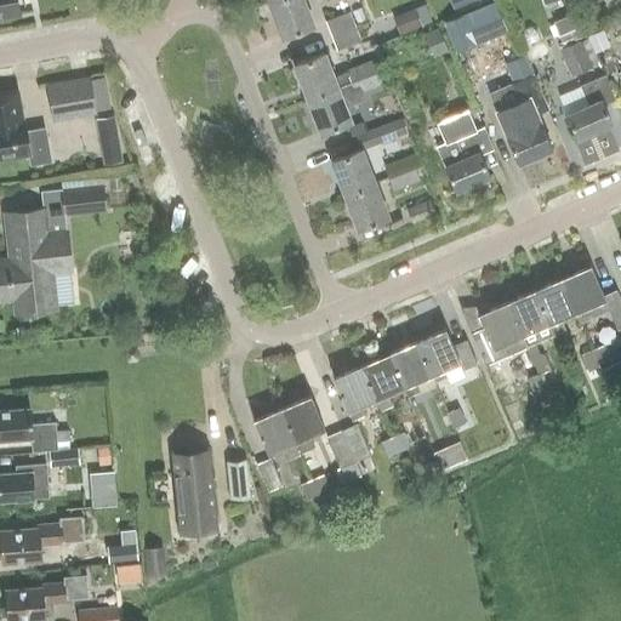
[(0,0),(0,17),(18,15),(16,0),(0,0)]
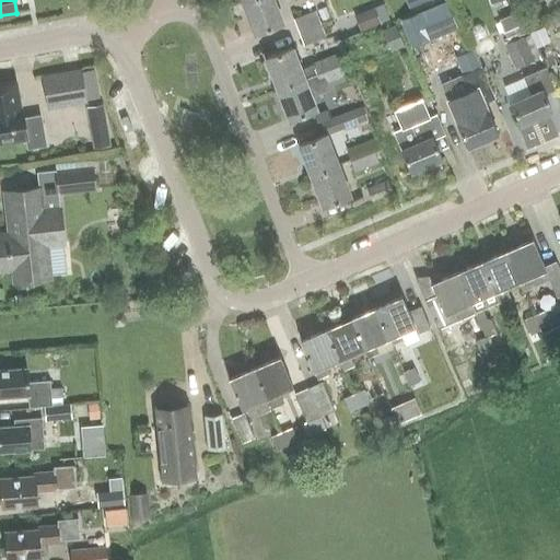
[(272,0),(246,0),(242,2),(254,34),(282,23),(272,0)]
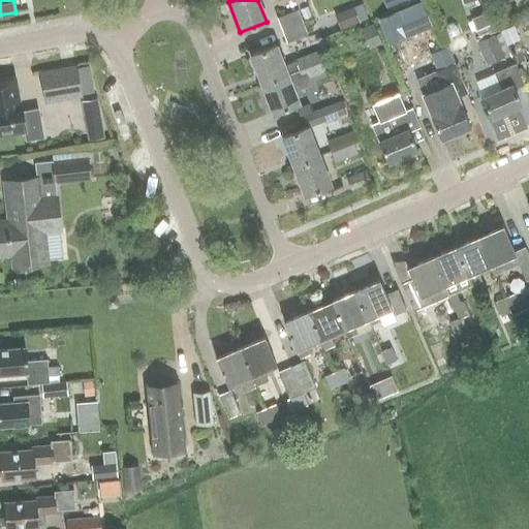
[(279,31),(300,23),(294,9),(274,18),(279,31)]
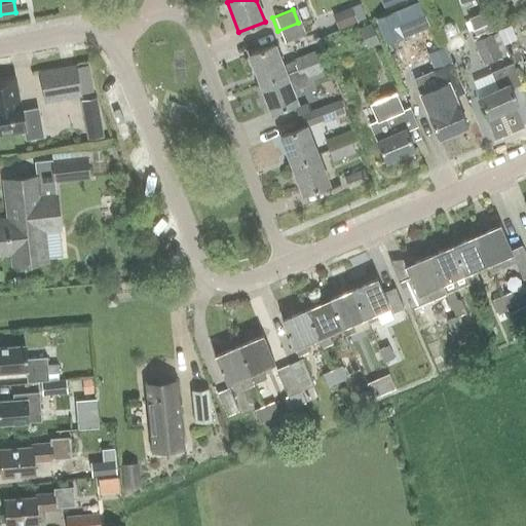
[(391,9),(374,16),(386,47),(404,39),(391,9)]
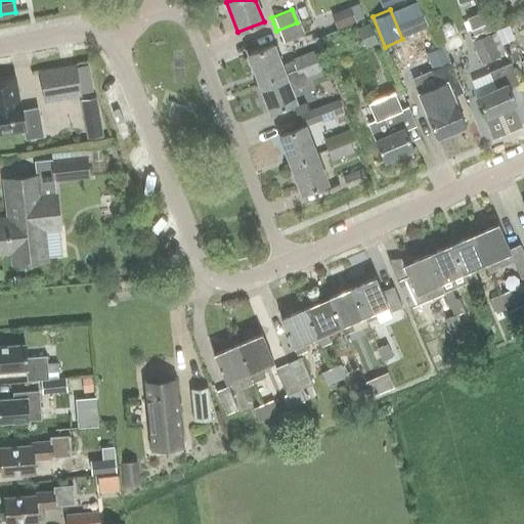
[(472,30),(482,25),(487,23),(482,11),(466,18),(472,30)]
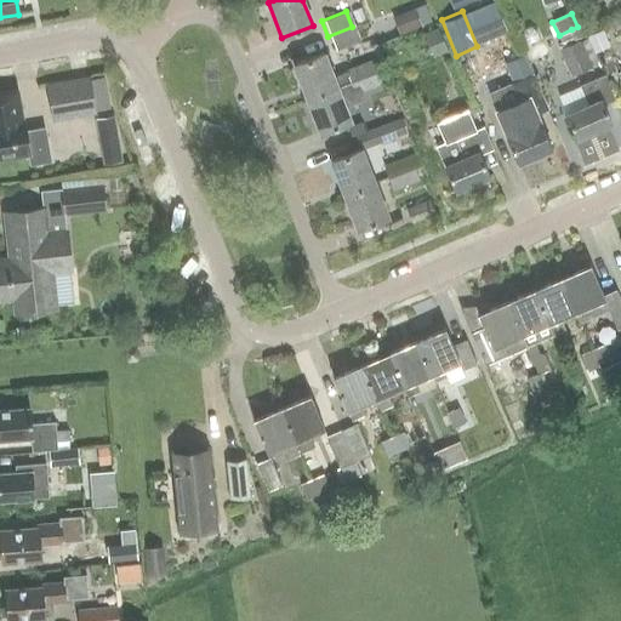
[(357,40),(353,29),(352,27),(328,36),(334,50),(357,40)]
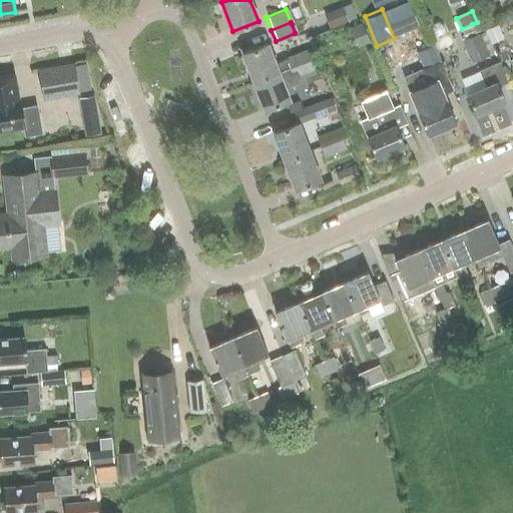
[(369,42),(360,22),(348,27),(357,47),(369,42)]
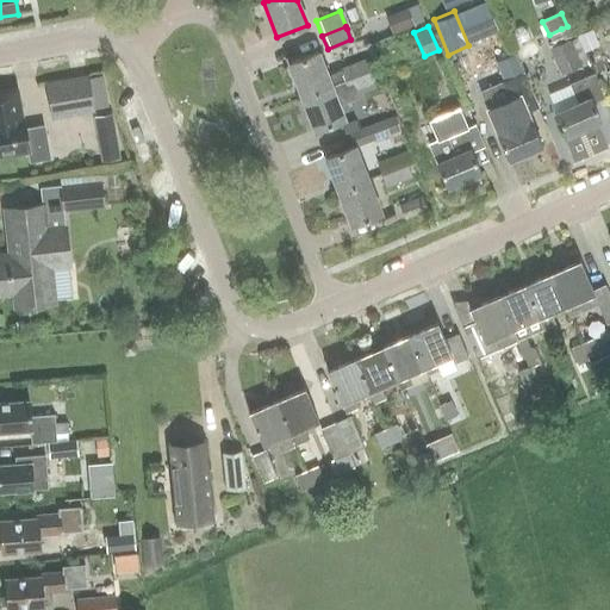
[(574,37),(567,41),(561,29),(549,35),(554,47),(551,49),(562,75),(586,63),(574,37)]
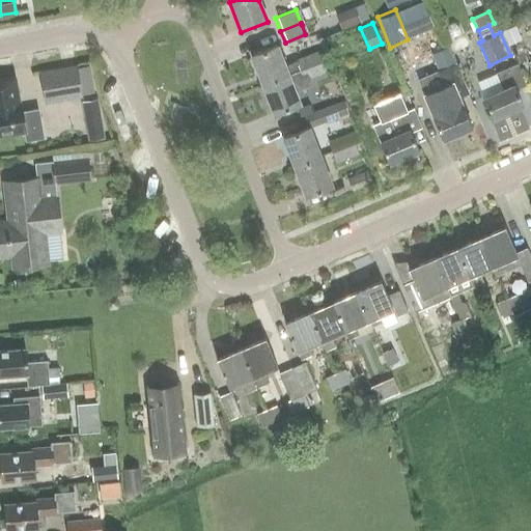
[(521,39),(513,26),(501,31),(507,46),(521,39)]
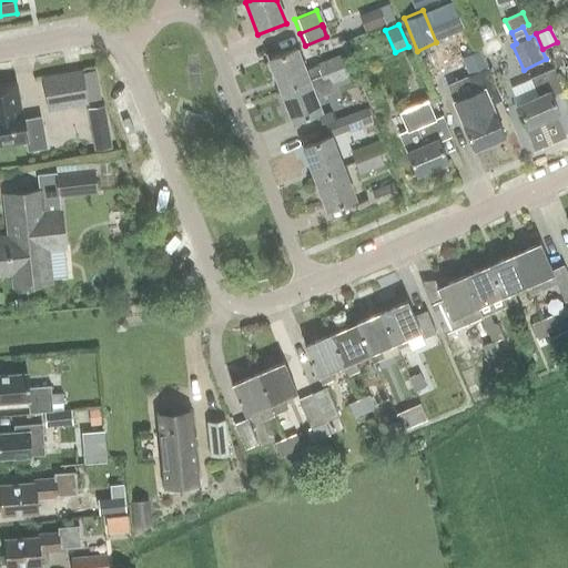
[(281,91),(345,66),(342,56),(304,70),(296,49),(269,60),(281,91)]
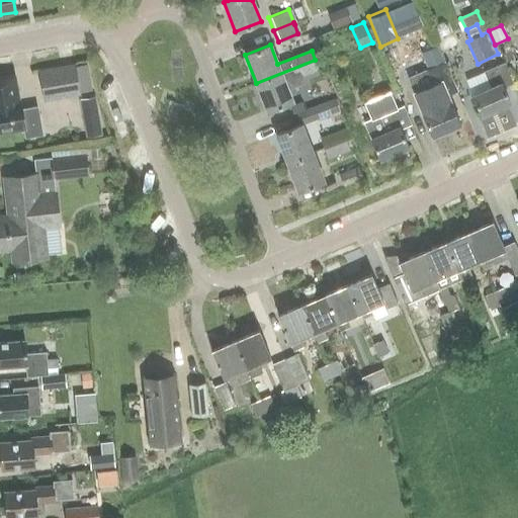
[(437,45),(419,53),(426,68),(444,61),(437,45)]
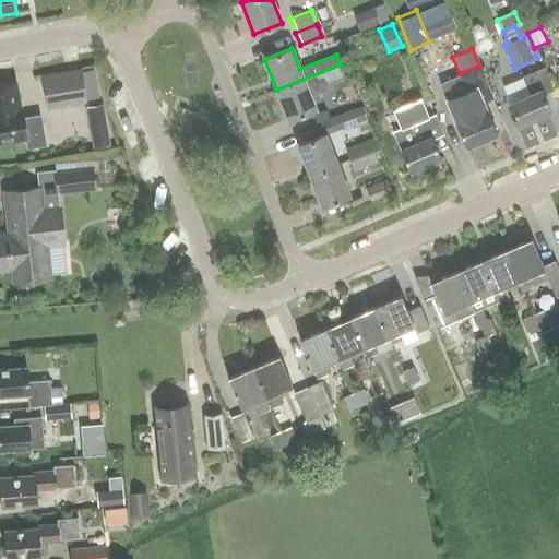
[(340,64),(276,90),(287,120),(316,109),(310,96),(325,90),(323,83),(344,75),(340,64)]
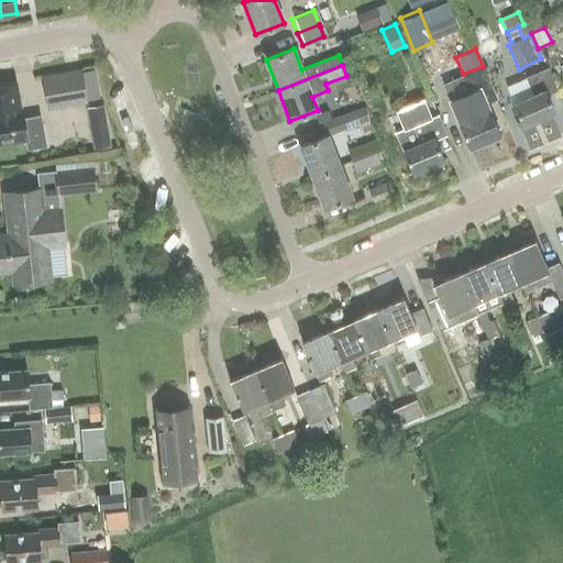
[(463,74),(471,91),(450,100),(471,147),(500,135),(487,102),(496,99),(483,66),(463,74)]
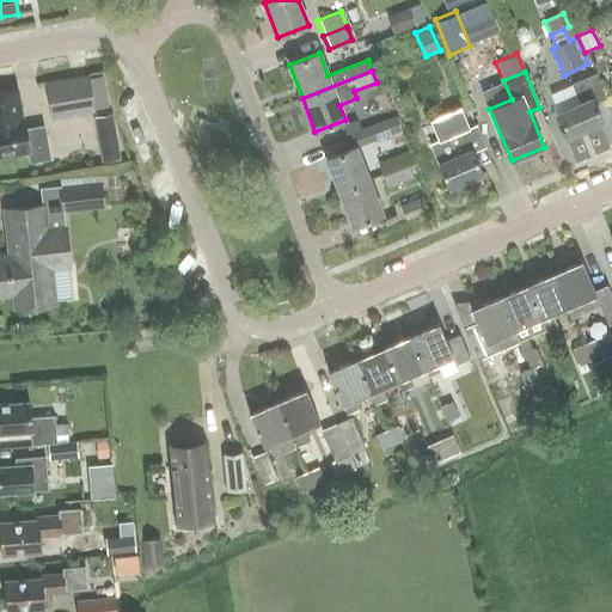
[(606,99),(597,74),(551,93),(569,135),(603,122),(595,104),(606,99)]
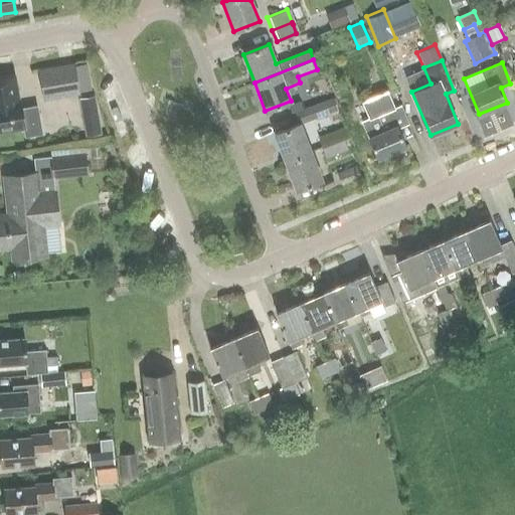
[(45,100),(78,94),(77,89),(73,65),(40,71),(44,95),(45,100)]
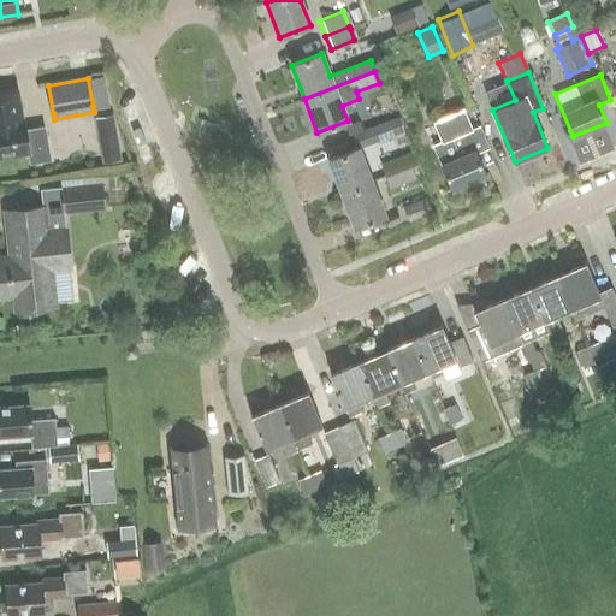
[(25,131),(18,89),(0,92),(0,157),(28,152),(30,163),(49,159),(43,128),(25,131)]
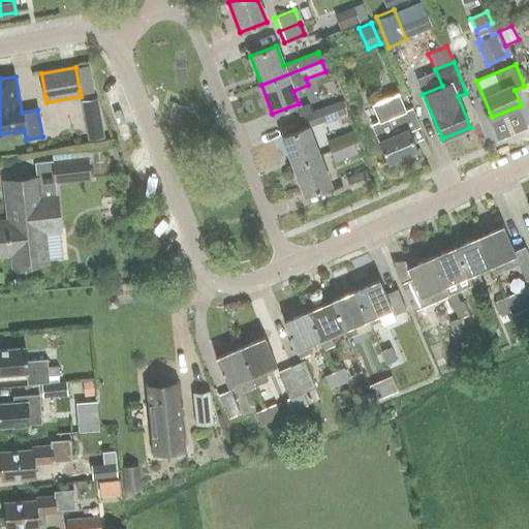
[(373,105),(379,120),(372,123),(387,162),(417,150),(409,130),(407,129),(416,125),(409,107),(404,111),(398,95),(373,105)]
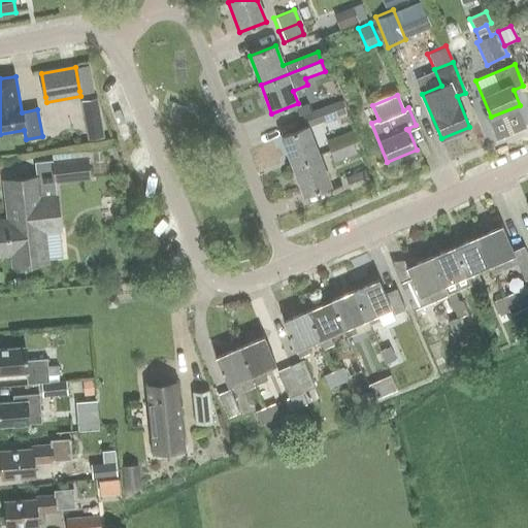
[(96,98),(80,101),(88,140),(103,137),(96,98)]
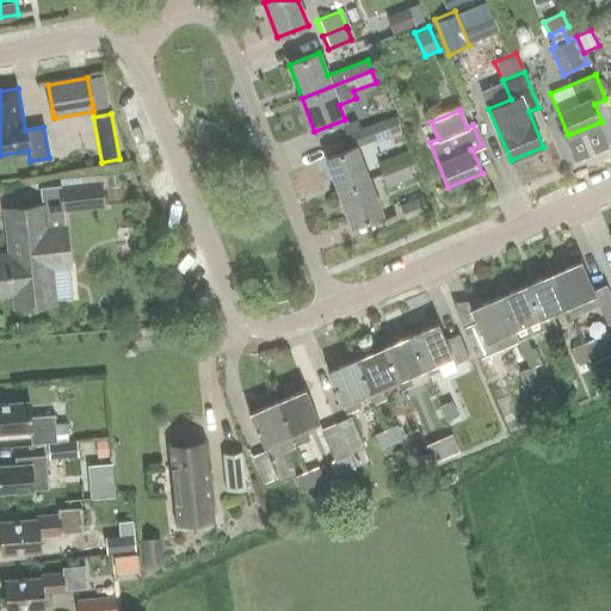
[(395,117),(355,131),(350,134),(356,147),(400,130),(395,117)]
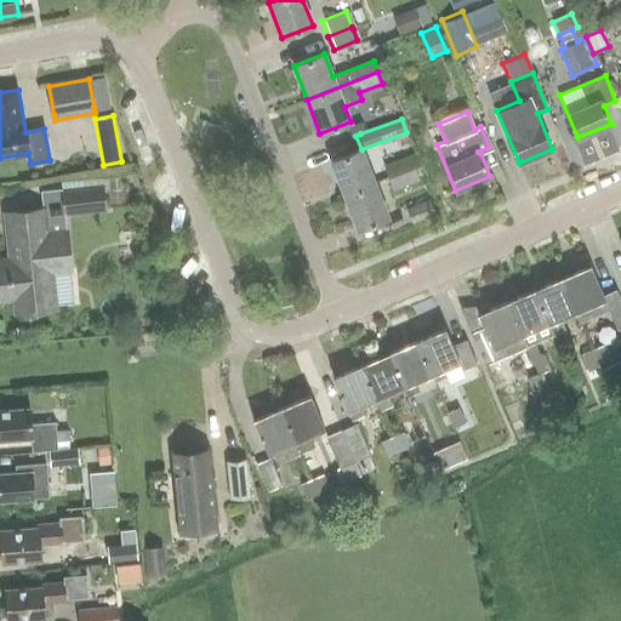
[(343,195),(375,183),(362,149),(330,161),(343,195)]
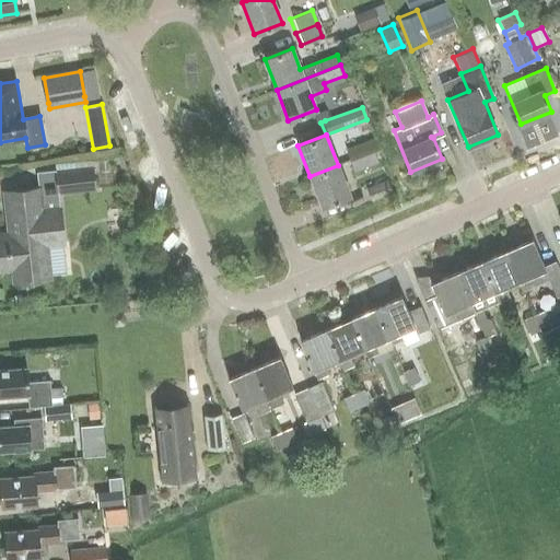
[(349,161),(373,151),(380,148),(376,139),(370,142),(370,140),(346,150),(349,161)]
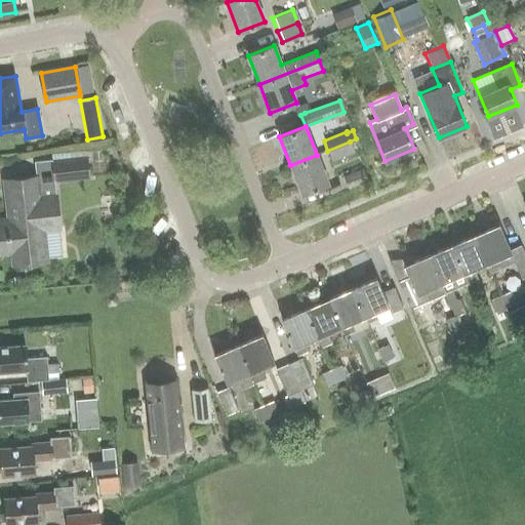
[(354,152),(350,142),(327,151),(331,161),(354,152)]
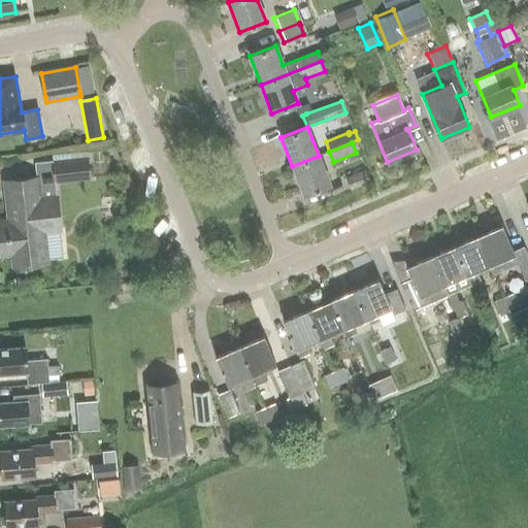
[(32,163),(34,178),(4,182),(8,221),(0,221),(0,255),(12,254),(13,266),(46,262),(42,230),(59,229),(56,196),(54,196),(53,185),(91,180),(89,160),(86,161),(84,147),(50,152),(51,162),(32,163)]
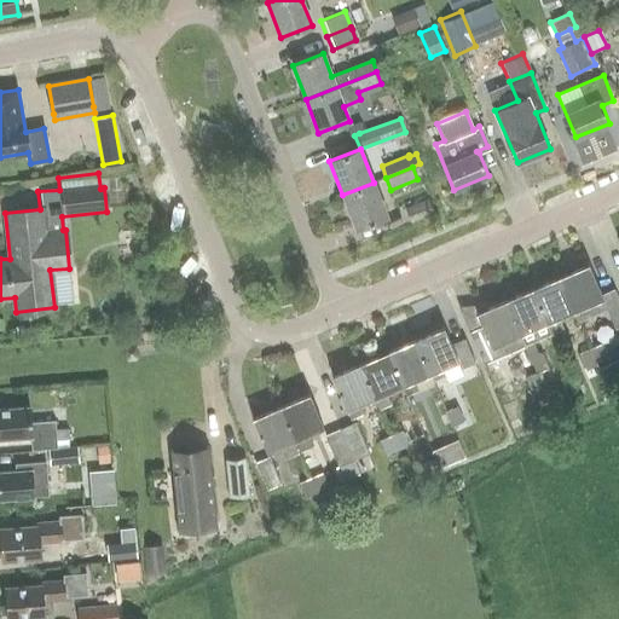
[(374,183),(342,195),(356,230),(386,218),(374,183)]
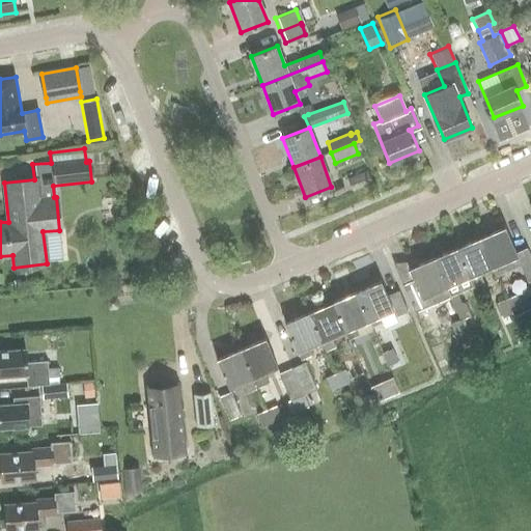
[(370,184),(365,170),(344,178),(350,192),(370,184)]
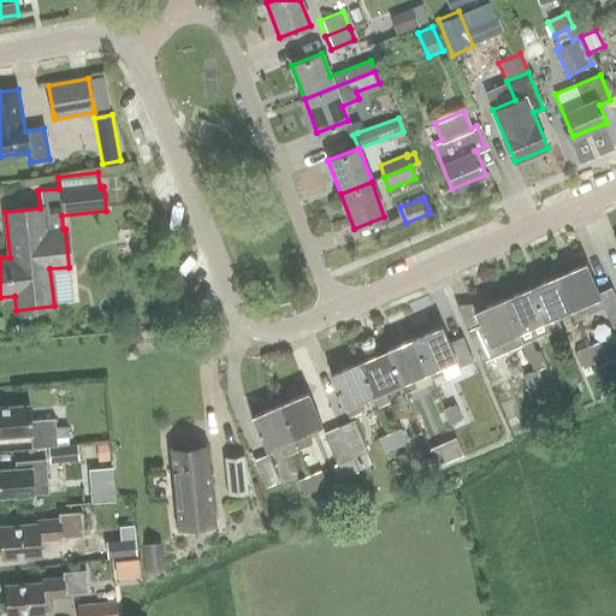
[(599,297),(586,265),(558,277),(572,311),(576,320),(604,308),(614,330),(614,329),(615,335),(615,300),(612,291),(599,297)]
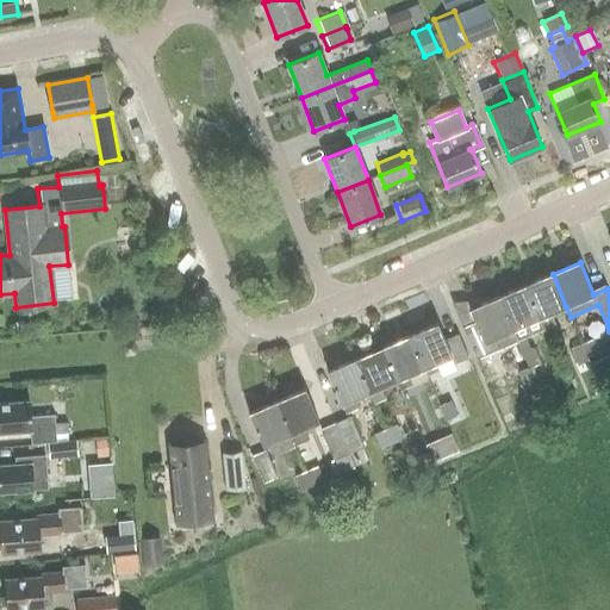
[(566,307),(553,274),(526,286),(543,329),(545,330),(554,325),(549,315),(566,307)]
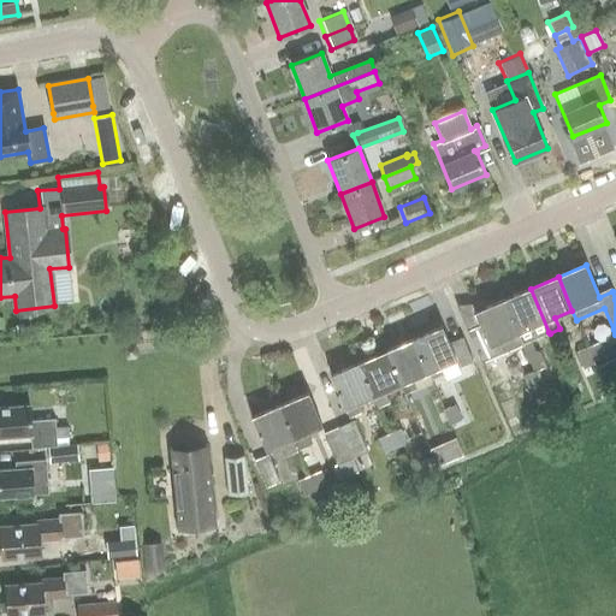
[(531,289),(504,301),(517,333),(522,344),(534,372),(546,366),(540,351),(535,350),(531,341),(549,332),(531,289)]
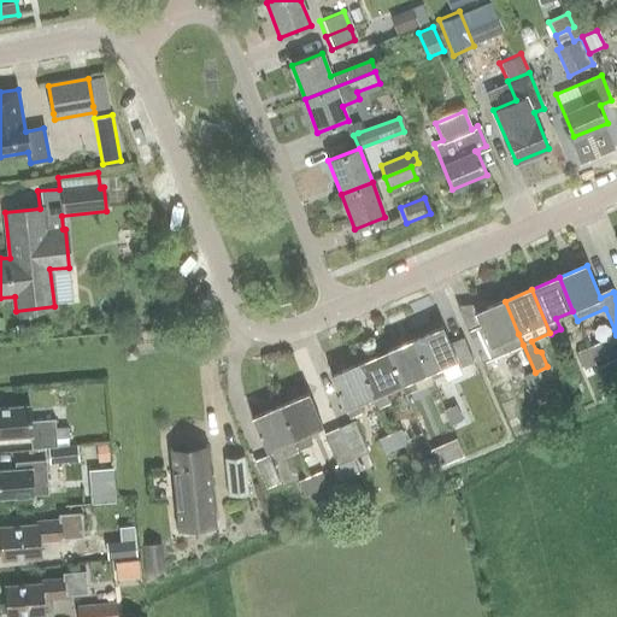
[(523,345),(518,334),(505,301),(476,313),(483,330),(469,335),(481,363),(523,345)]
